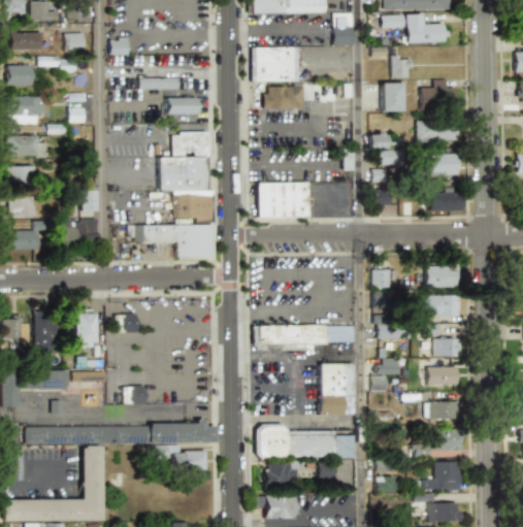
[(26,0),(5,0),(5,13),(26,13),(26,0)]
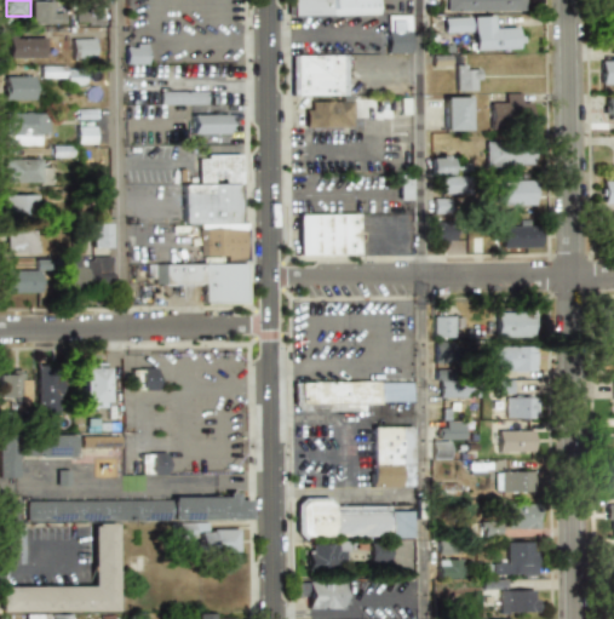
[(112,0),(90,0),(90,12),(112,12),(112,0)]
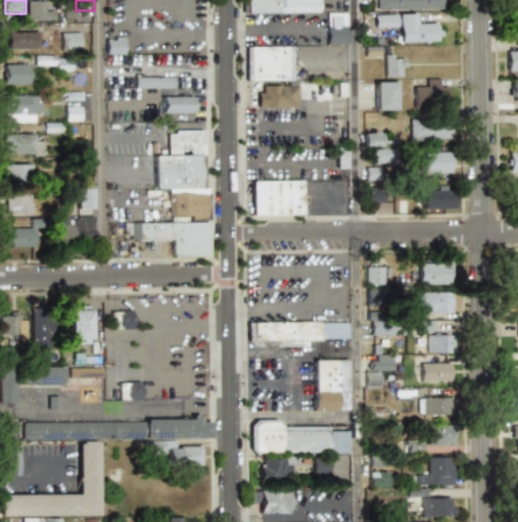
[(322,14),(322,0),(246,0),(246,15),(322,14)]
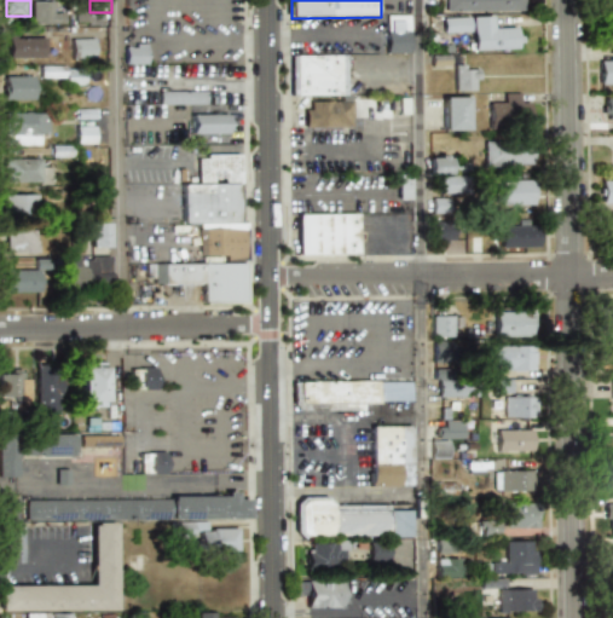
[(450,0),(450,12),(531,12),(531,0),(450,0)]
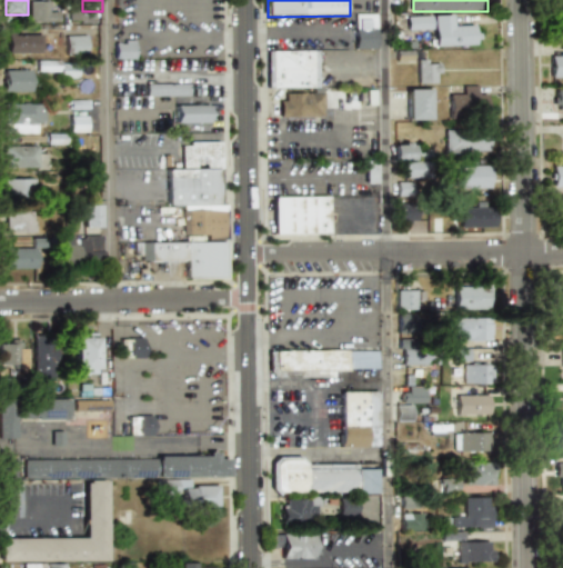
[(34,22),(54,22),(54,1),(34,1),(34,22)]
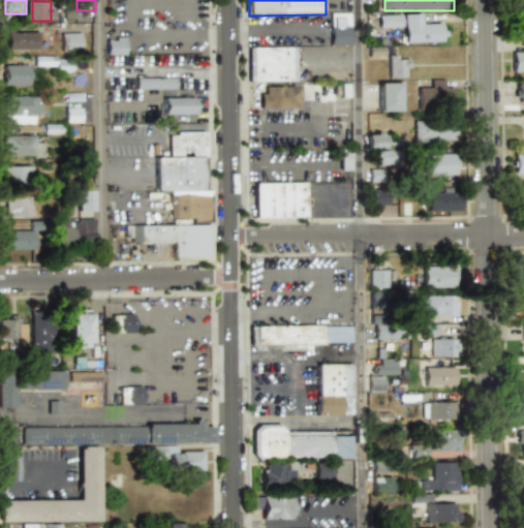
[(353,47),(353,13),(334,13),(334,47),(353,47)]
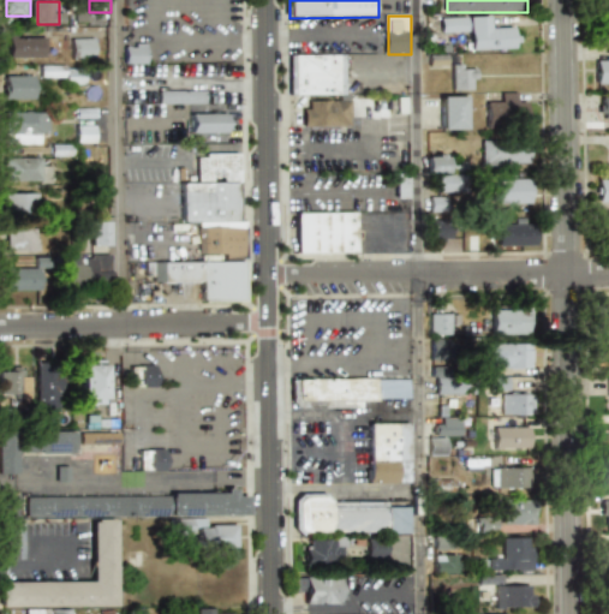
[(473,31),(475,51),(523,49),(521,27),(497,28),(496,17),(445,18),(445,33),(473,31)]
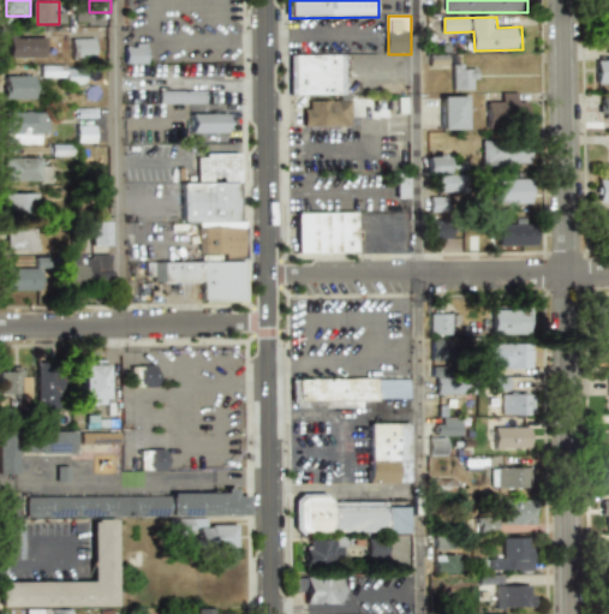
[(12,58),(49,58),(49,37),(12,37),(12,58)]
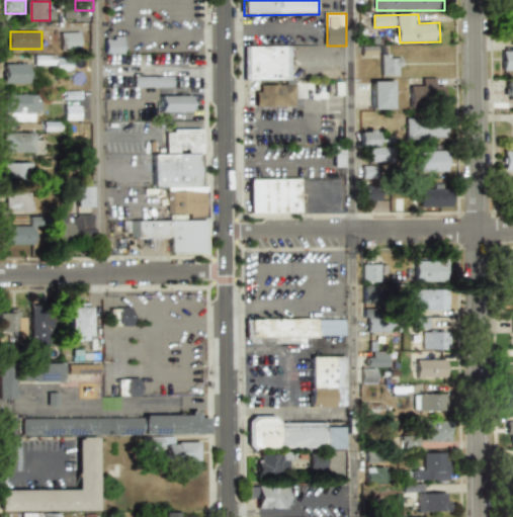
[(83,50),(83,32),(64,32),(64,50),(83,50)]
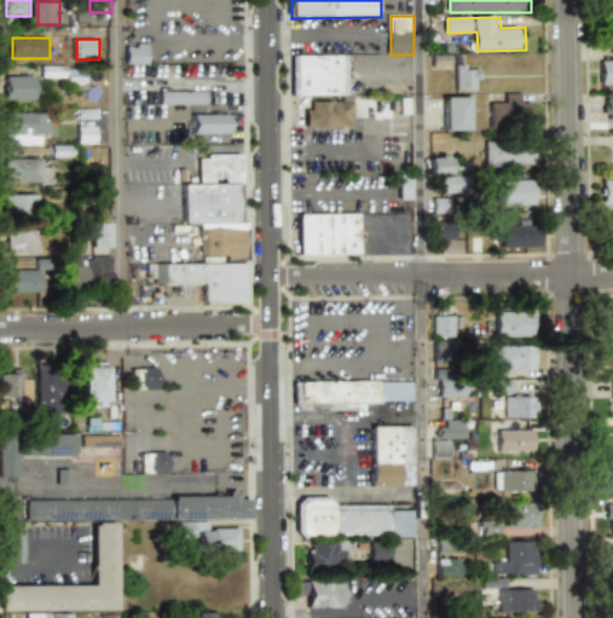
[(151,45),(129,45),(129,64),(151,64),(151,45)]
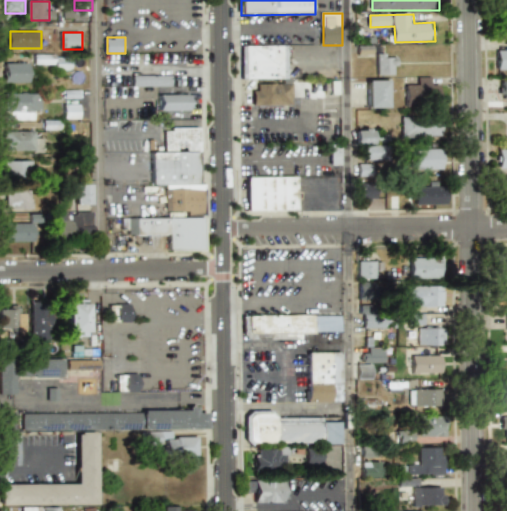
[(291,46),(245,46),(245,80),(291,80),(291,46)]
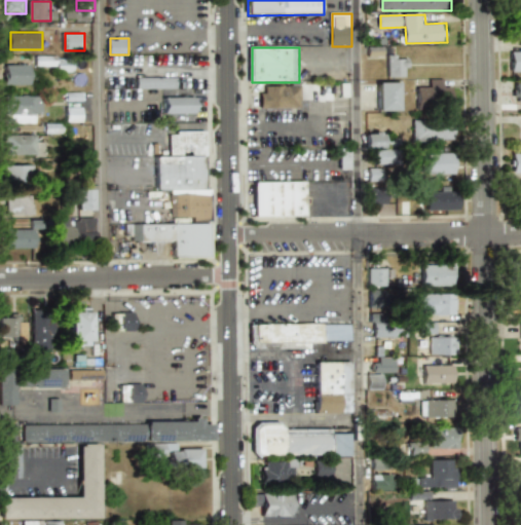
[(411,55),(389,55),(389,77),(411,77),(411,55)]
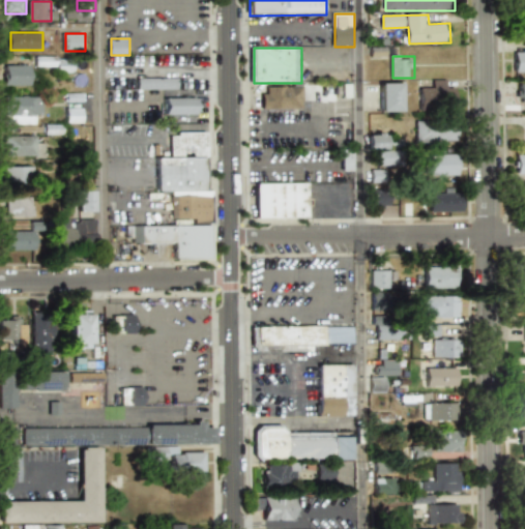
[(33,87),(33,65),(7,65),(7,87),(33,87)]
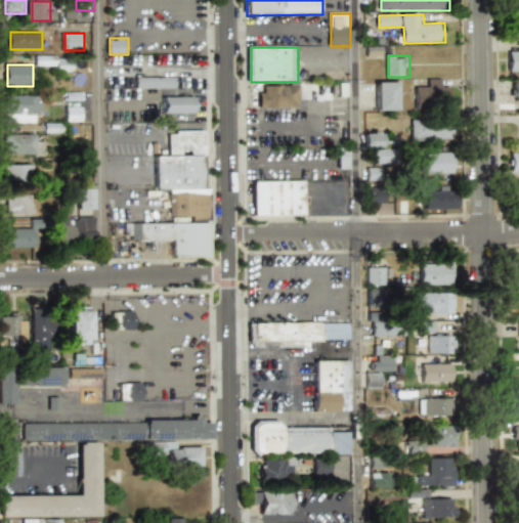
[(178,77),(138,77),(138,89),(178,89),(178,77)]
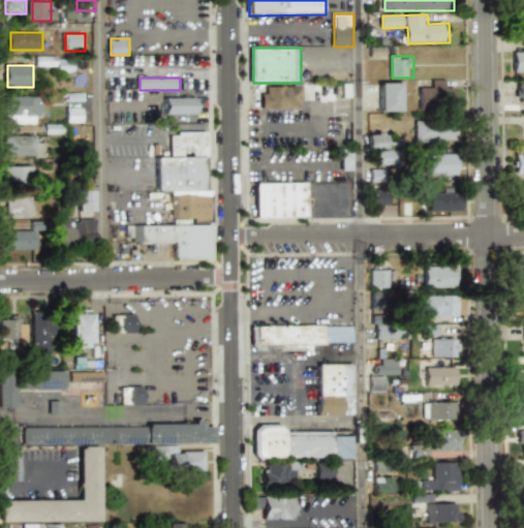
[(450,88),(450,81),(431,81),(431,88),(422,88),(422,104),(457,104),(457,88),(450,88)]
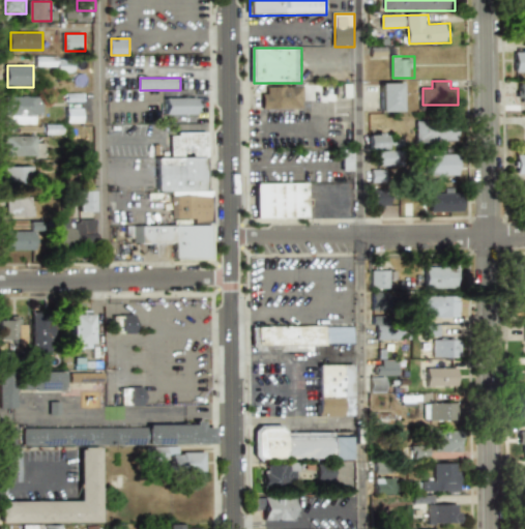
[(404,112),(404,83),(382,83),(382,112),(404,112)]
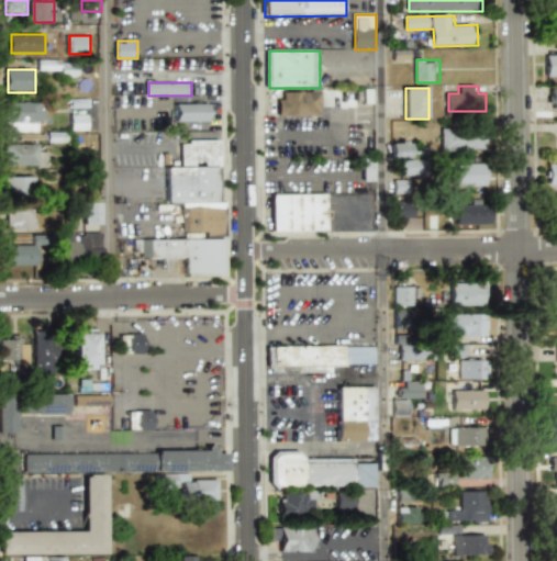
[(280,116),(322,116),(322,92),(280,92),(280,116)]
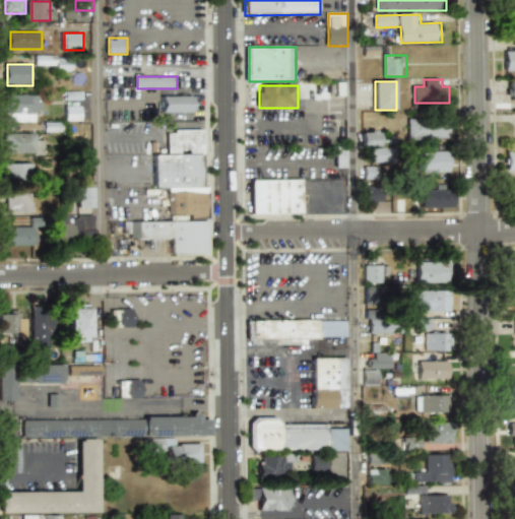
[(8,123),(37,123),(37,114),(45,114),(45,95),(8,95),(8,123)]
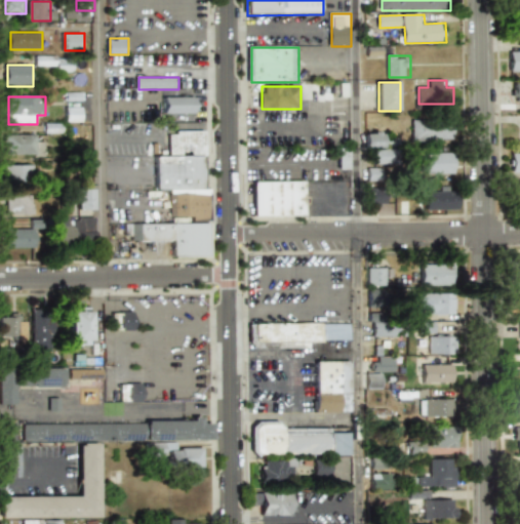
[(166,114),(197,114),(197,97),(166,97),(166,114)]
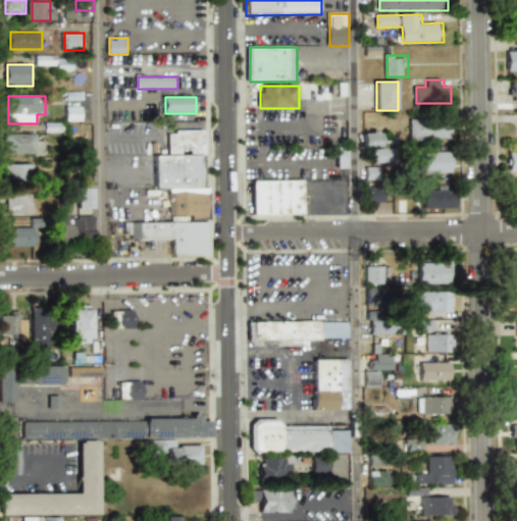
[(86,107),(68,107),(68,121),(86,121),(86,107)]
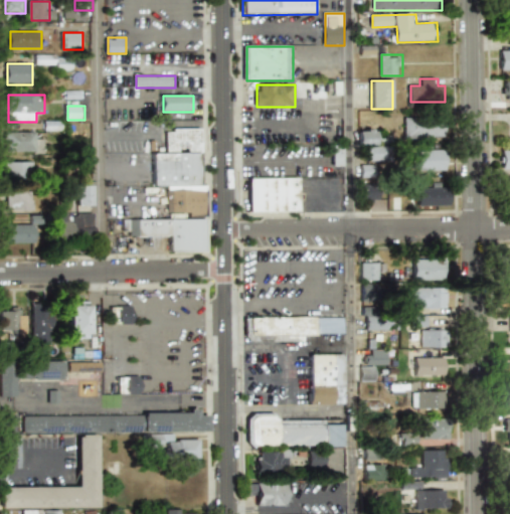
[(447,137),(447,119),(406,119),(406,137),(447,137)]
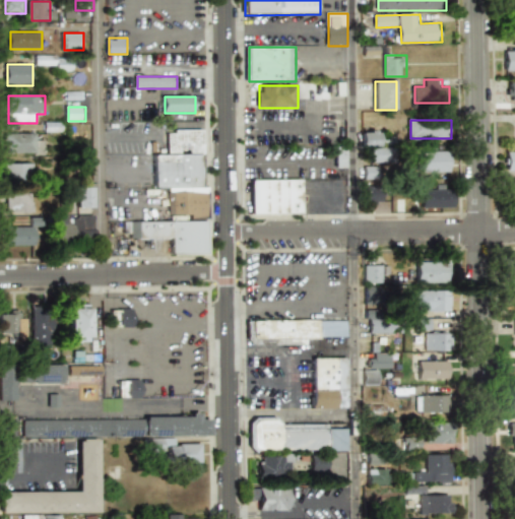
[(207,130),(170,130),(170,155),(155,155),(155,189),(172,189),(172,221),(139,221),(139,241),(174,241),(174,255),(208,255),(207,130)]
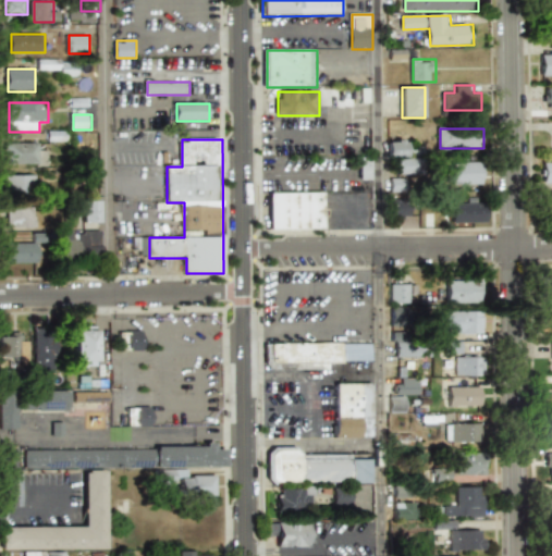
[(390,156),(409,156),(409,141),(390,141),(390,156)]
